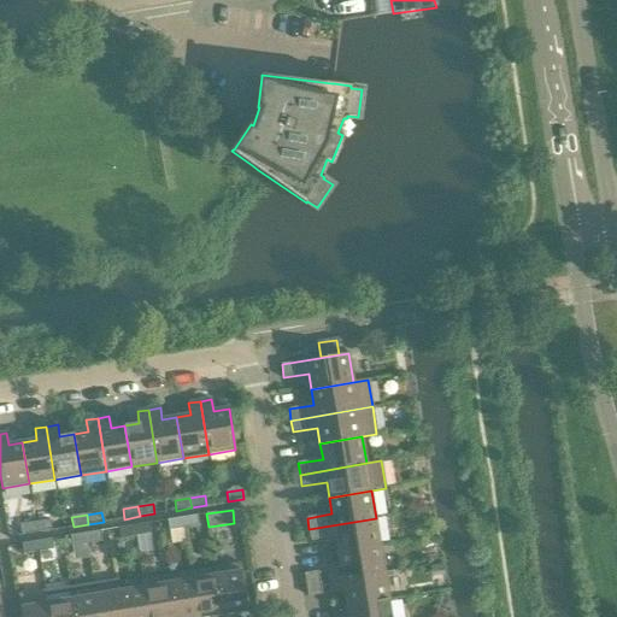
[(198,515),(182,518),(184,528),(199,526),(198,515)]
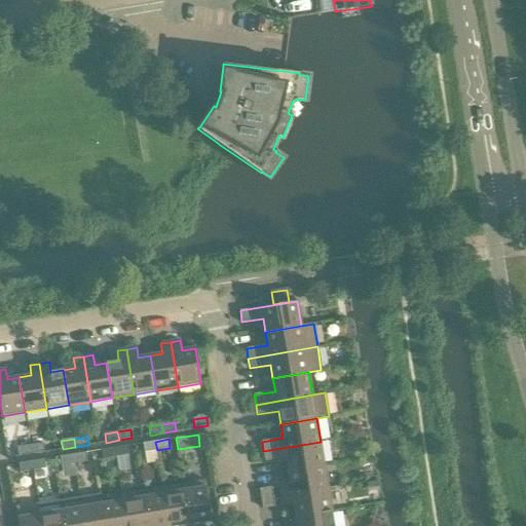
[(157,450),(155,442),(143,444),(144,452),(157,450)]
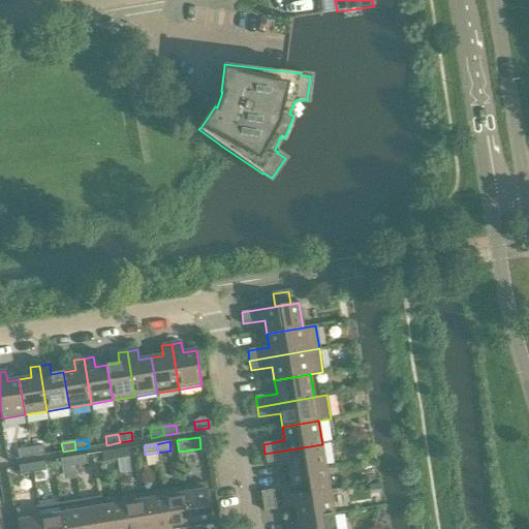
[(287,460),(289,473),(325,467),(322,444),(265,454),(267,464),(287,460)]
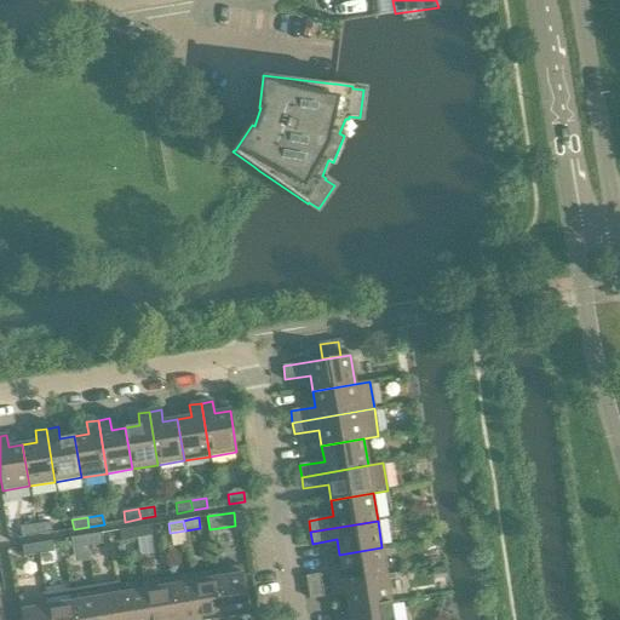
[(51,523),(35,526),(38,535),(52,533),(51,523)]
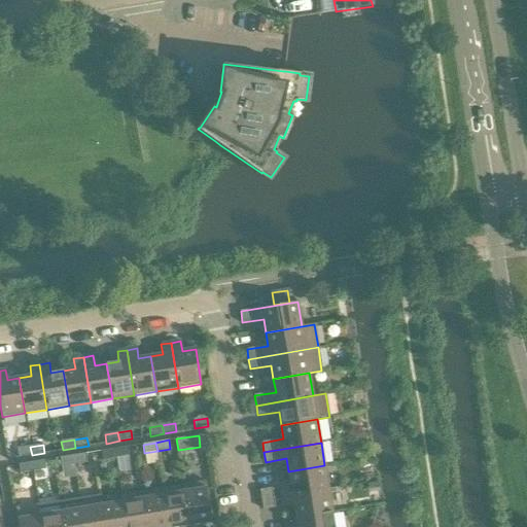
[(32,455),(30,447),(18,449),(19,457),(32,455)]
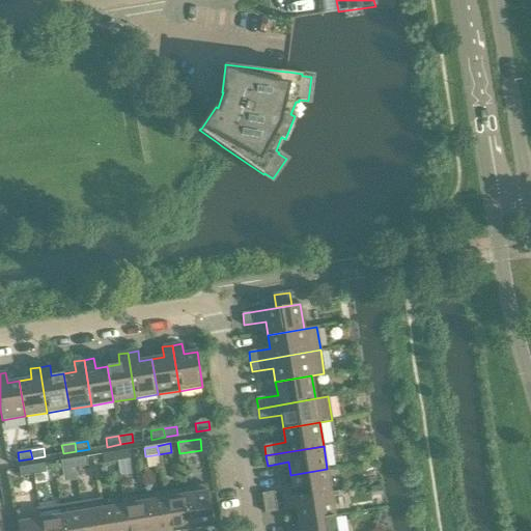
[(129,450),(115,452),(117,462),(130,459),(129,450)]
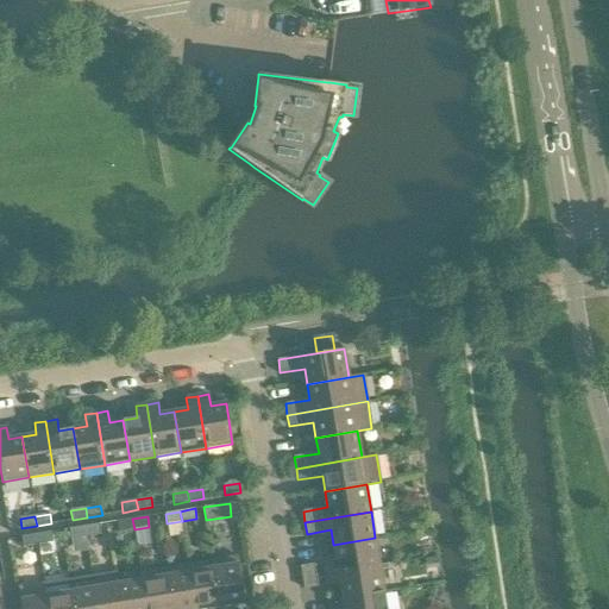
[(135,529),(132,519),(118,521),(119,532),(135,529)]
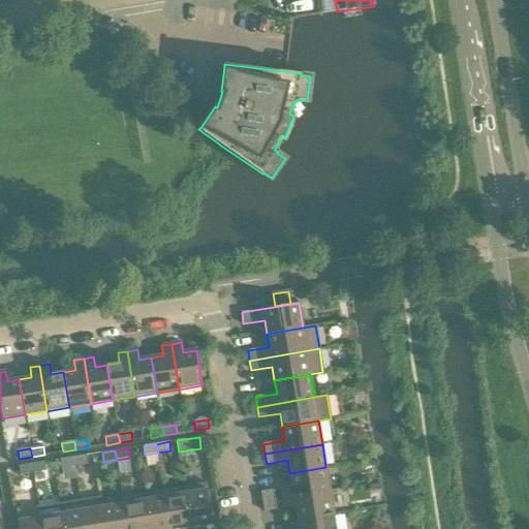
[(86,456),(73,458),(74,466),(88,464),(86,456)]
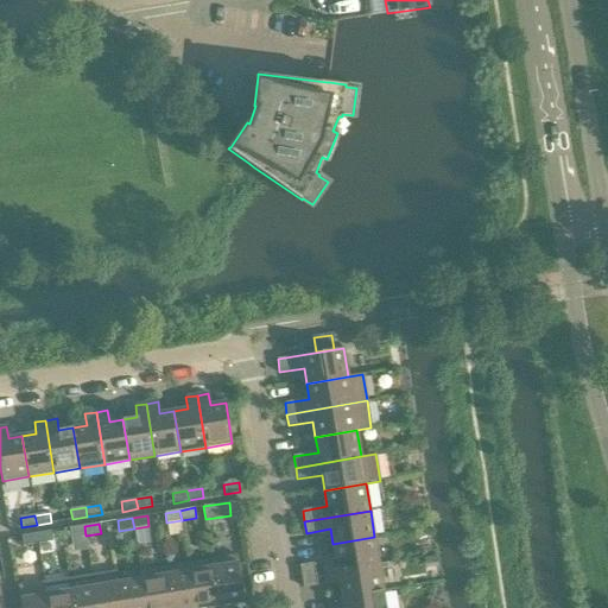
[(86,536),(84,526),(69,529),(71,538),(86,536)]
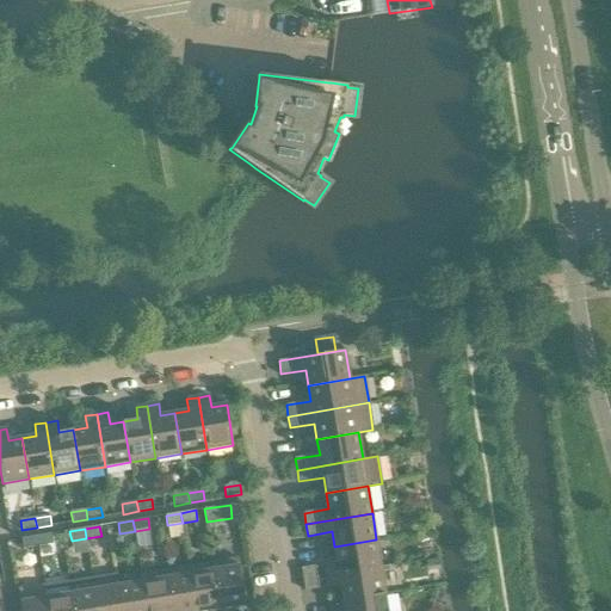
[(51,534),(37,536),(38,547),(54,544),(51,534)]
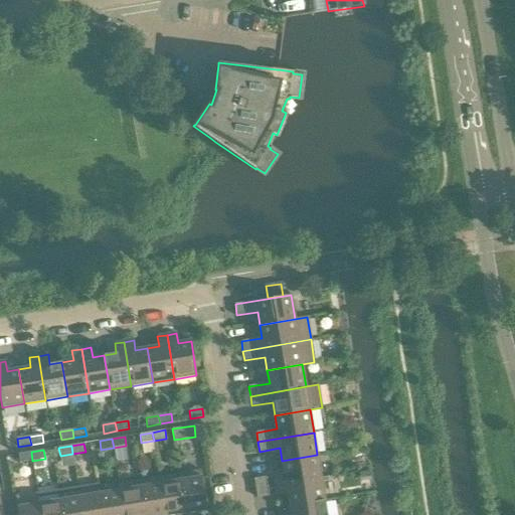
[(32,461),(31,452),(18,454),(20,463),(32,461)]
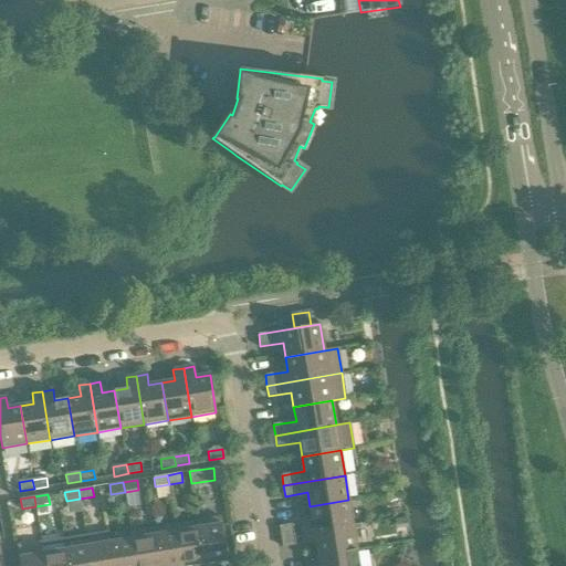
[(302,523),(304,533),(353,525),(348,500),(310,506),(312,521),(302,523)]
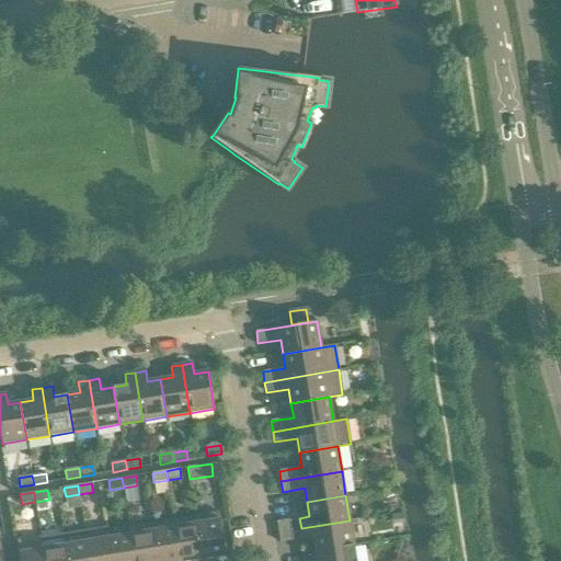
[(219,513),(195,516),(203,559),(226,554),(219,513)]
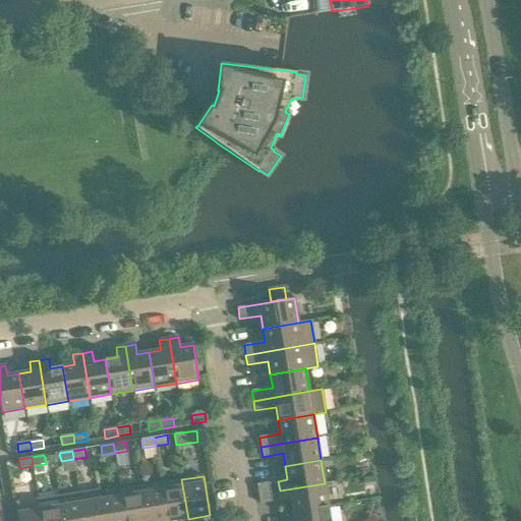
[(181,479),(161,483),(167,520),(175,520),(188,519),(181,479)]
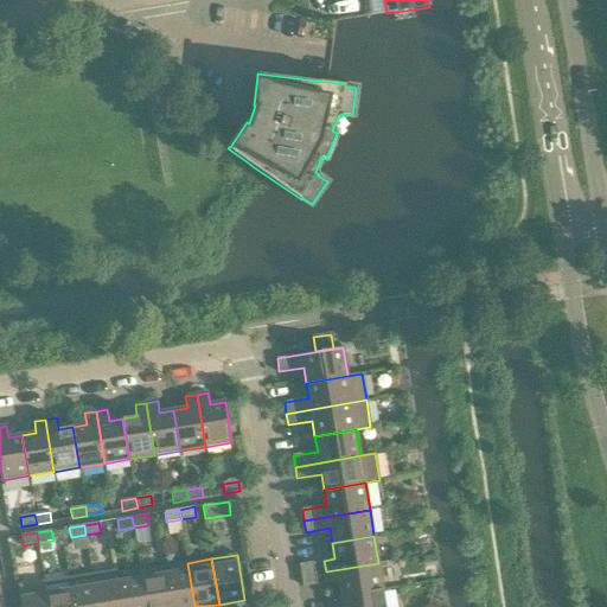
[(300,564),(301,576),(315,574),(313,562),(300,564)]
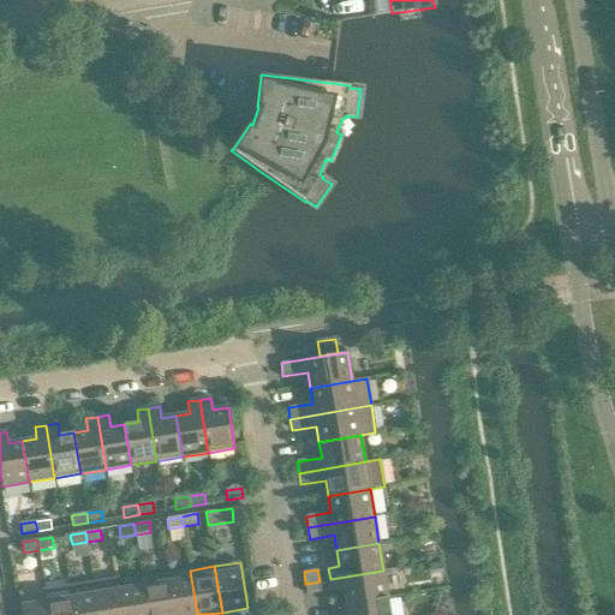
[(197,614),(190,571),(166,574),(172,614),(197,614)]
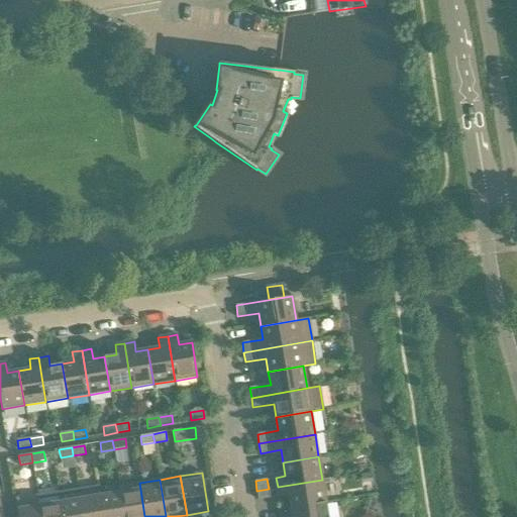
[(289,495),(291,508),(326,502),(322,480),(278,487),(279,497),(289,495)]
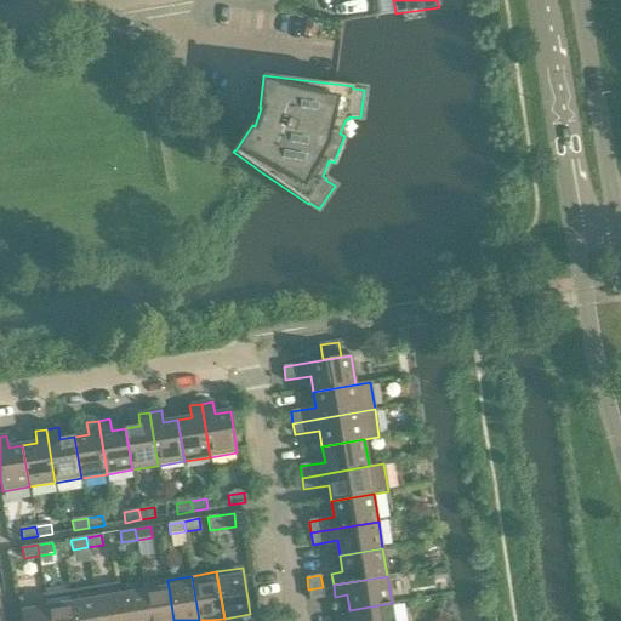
[(143,584),(144,591),(149,620),(174,620),(167,580),(143,584)]
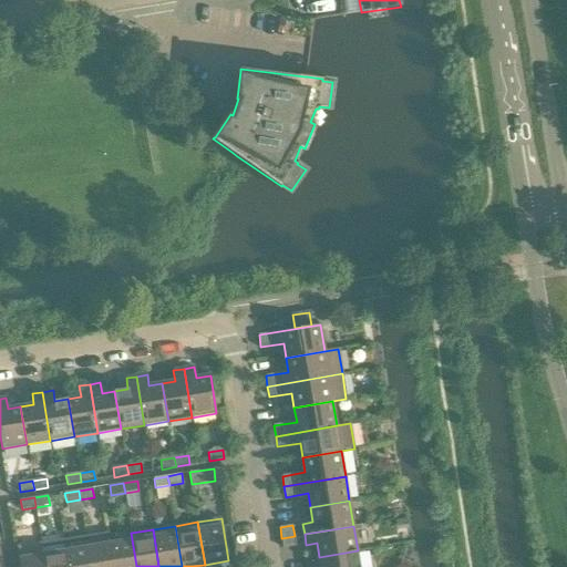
[(107,533),(85,536),(90,566),(113,566),(110,543),(107,533)]
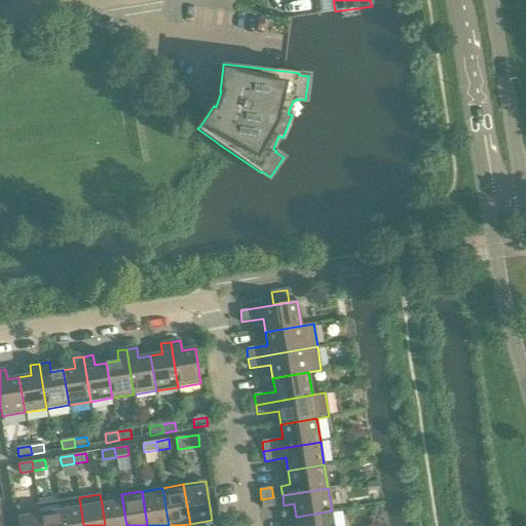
[(83,525),(79,497),(59,500),(63,525),(83,525)]
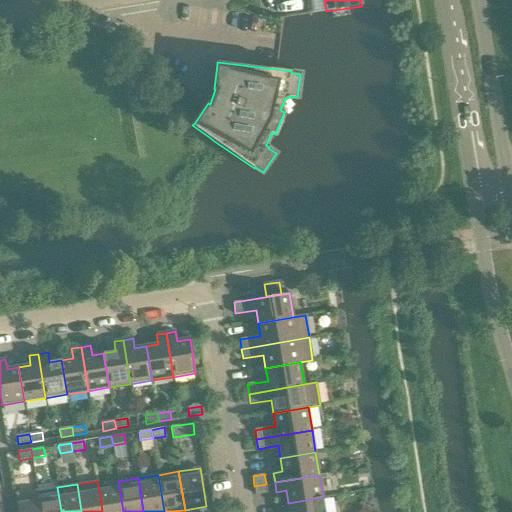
[(266,484),(254,486),(256,495),(267,493),(266,484)]
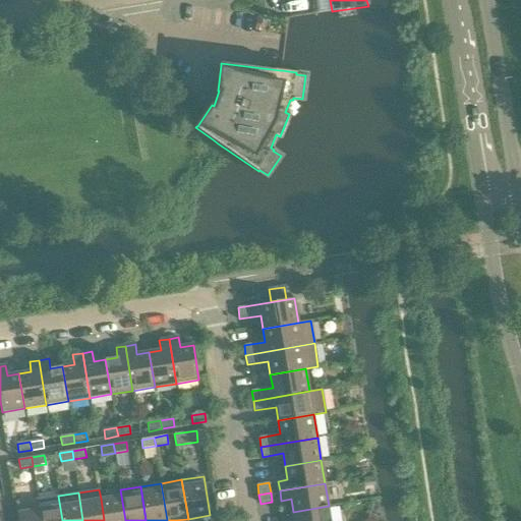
[(62,520),(58,496),(38,500),(41,520),(62,520)]
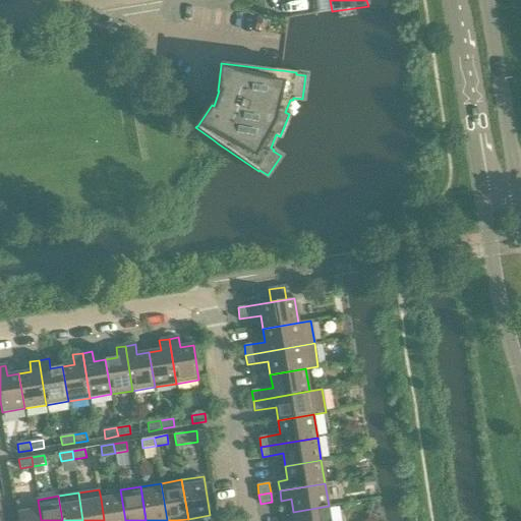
[(125,520),(121,496),(101,499),(104,520),(125,520)]
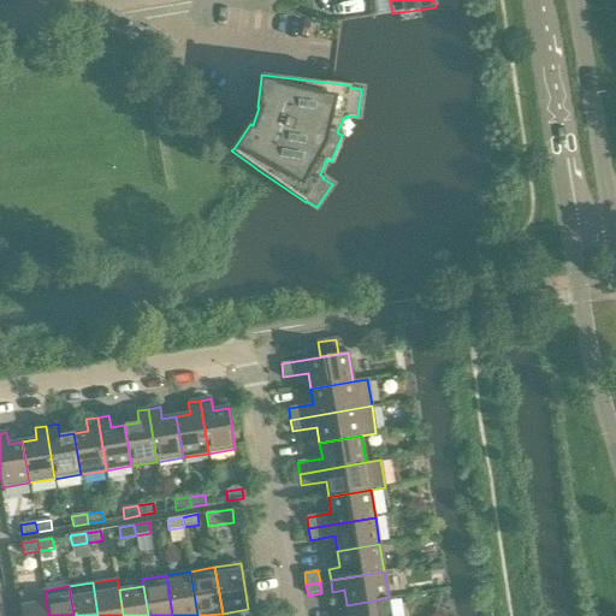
[(48,615),(45,591),(19,594),(22,615),(48,615)]
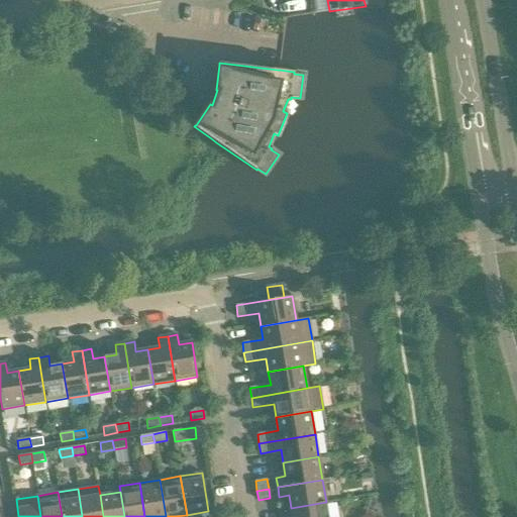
[(328,516),(326,502),(291,508),(292,516),(328,516)]
